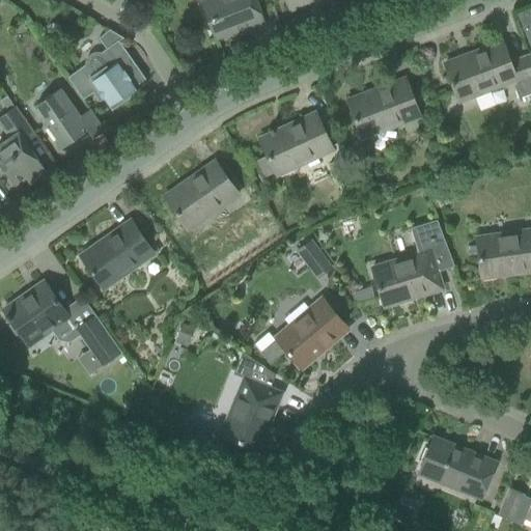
[(263,25),(256,5),(254,0),(212,0),(201,4),(215,39),(234,31),(236,35),(263,25)]
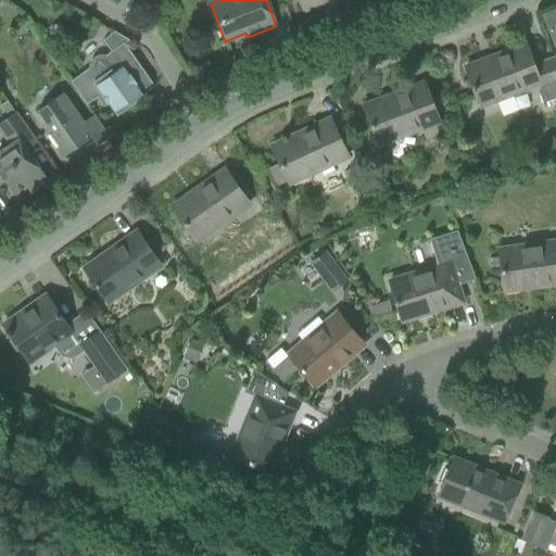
[(298,0),(303,11),(331,0),(336,0),(338,2),(343,0),(298,0)]
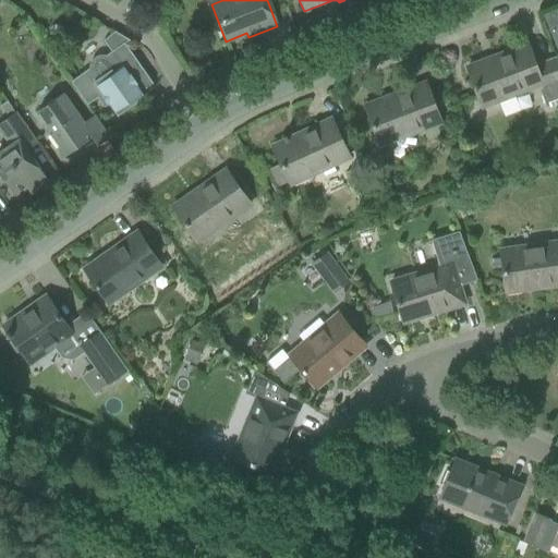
[(557,27),(548,32),(555,48),(557,46),(557,27)]
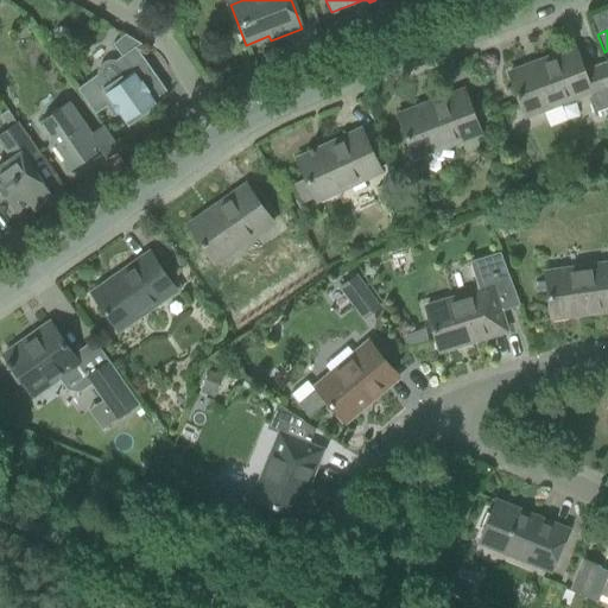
[(113,118),(119,114),(127,127),(152,109),(154,102),(153,101),(166,92),(135,49),(141,44),(125,35),(113,45),(122,58),(116,62),(111,62),(107,62),(105,63),(102,64),(100,67),(99,69),(97,71),(96,76),(77,90),(95,115),(106,107),(113,118)]
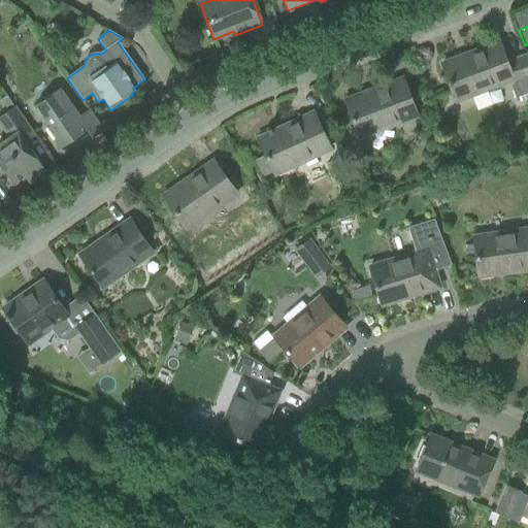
[(498,42),(441,64),(448,79),(453,94),(457,104),(513,83),(517,94),(520,102),(527,99),(527,60),(526,54),(505,62),(498,42)]
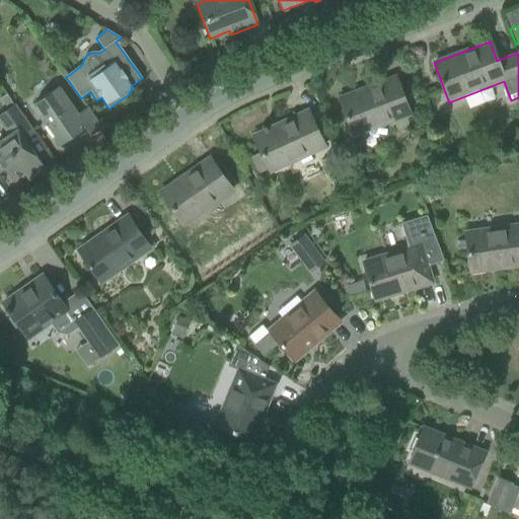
[(340,98),(347,118),(353,136),(409,115),(395,78),(340,98)]
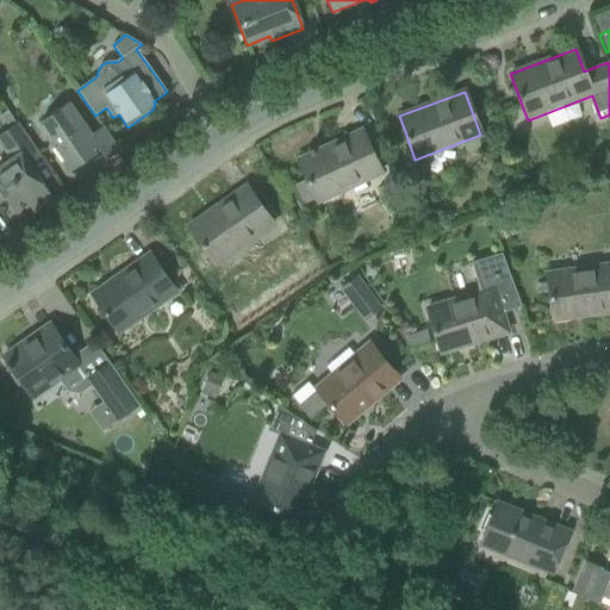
[(55,148),(58,151),(72,170),(95,154),(92,148),(95,145),(106,160),(120,150),(106,131),(103,126),(91,135),(69,103),(41,122),(57,145),(55,148)]
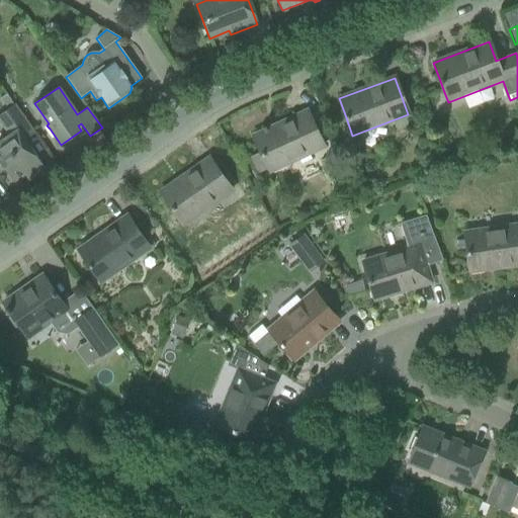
[(0,158),(0,173),(5,170),(13,181),(23,173),(27,179),(45,168),(25,141),(34,134),(14,105),(7,95),(1,99),(7,109),(0,114),(0,122),(9,136),(0,142),(0,153),(2,157),(0,158)]
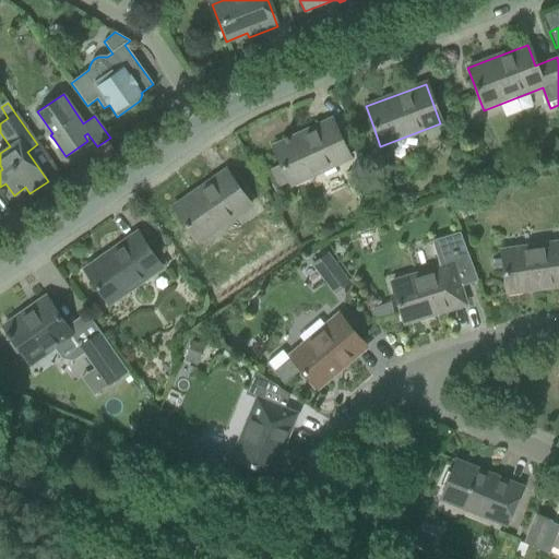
[(349,158),(341,140),(331,120),(273,146),(281,164),(270,169),(278,188),(289,182),(290,186),(349,158)]
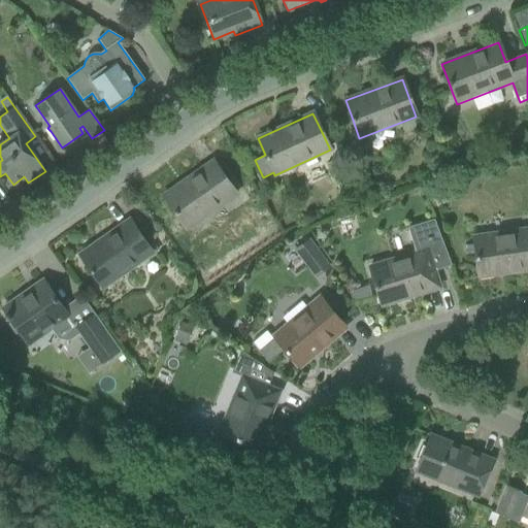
[(258,227),(212,163),(165,195),(177,212),(165,221),(187,252),(227,224),(238,240),(258,227)]
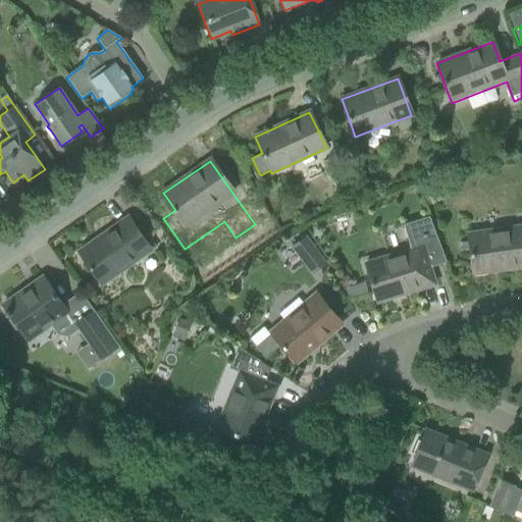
[(150,250),(140,235),(127,217),(79,252),(101,284),(150,250)]
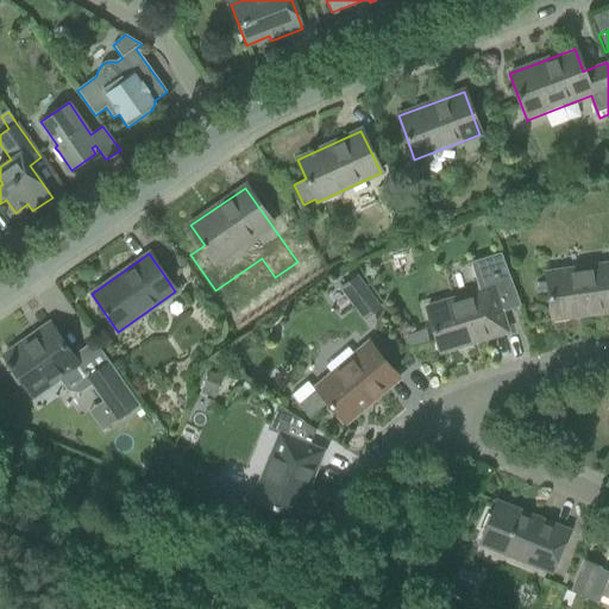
[(478,293),(427,308),(433,330),(440,352),(507,332),(501,313),(522,307),(502,255),(470,263),(478,293)]
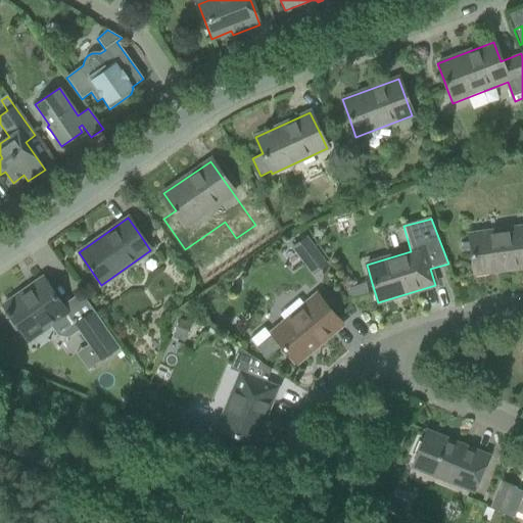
[(522,227),(468,235),(471,254),(474,275),(522,267),(522,227)]
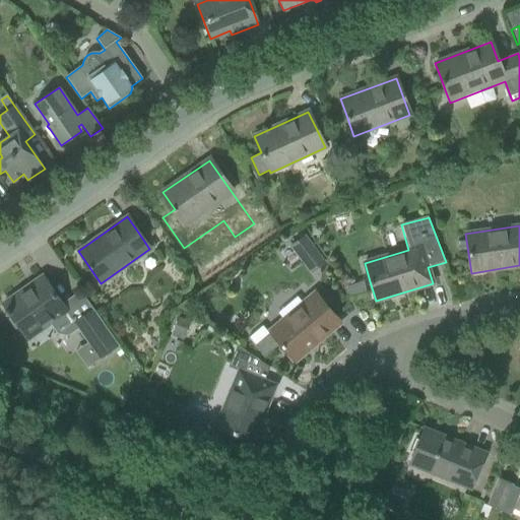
[(305,237),(290,247),(311,275),(325,264),(305,237)]
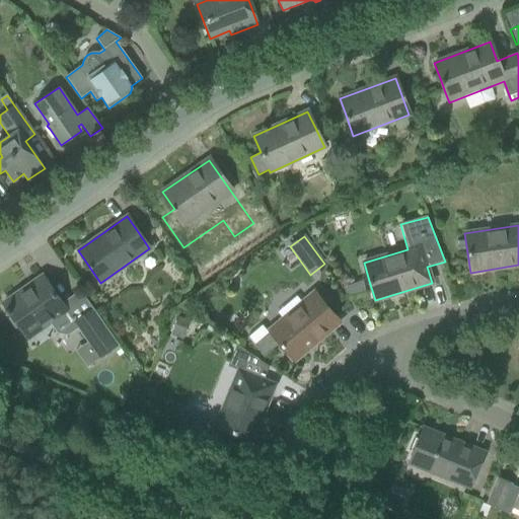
[(43,276),(3,303),(27,339),(53,320),(60,331),(71,334),(78,328),(73,320),(74,320),(43,276)]
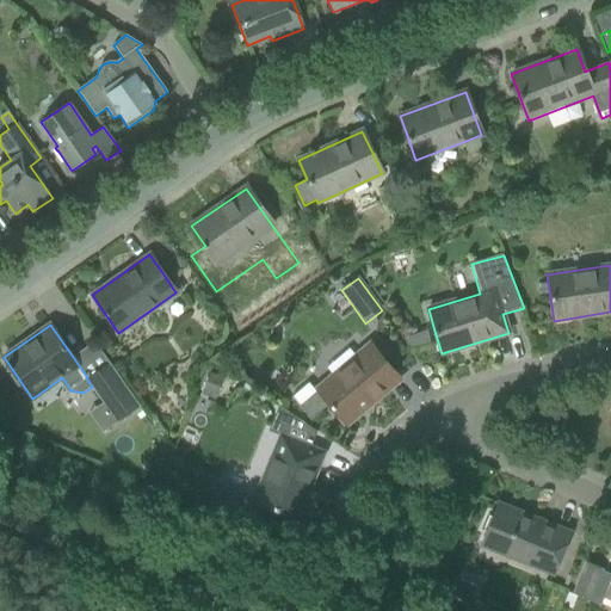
[(425,333),(412,337),(415,350),(429,345),(425,333)]
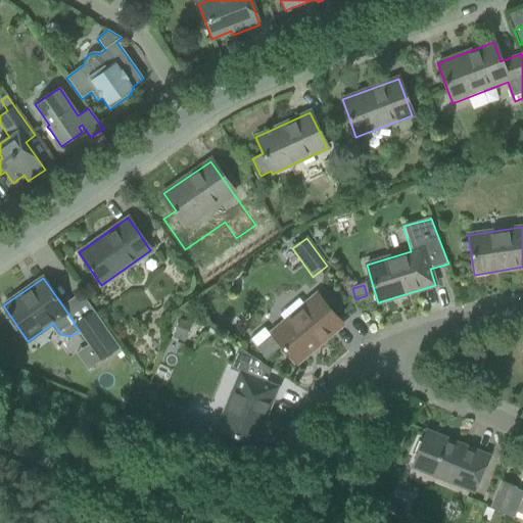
[(281,346),(283,348),(296,364),(342,325),(317,294),(271,333),(269,335),(264,329),(251,339),(256,346),(255,347),(266,360),(281,346)]
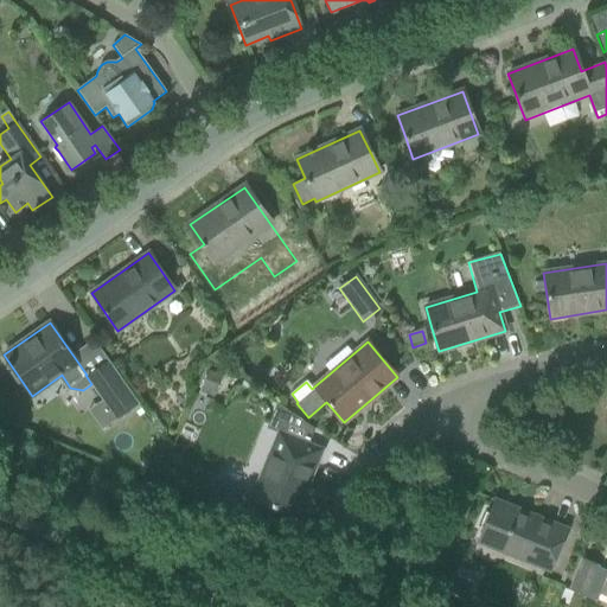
[(87,375),(85,375),(91,384),(116,420),(139,403),(108,359),(87,375)]
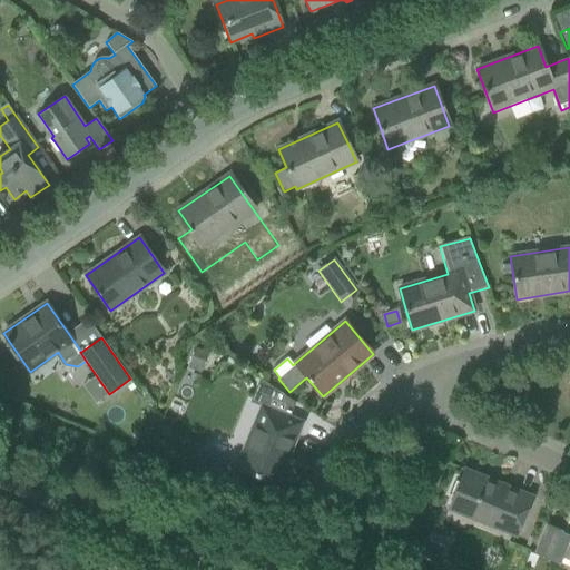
[(209,354),(196,349),(187,369),(200,374),(209,354)]
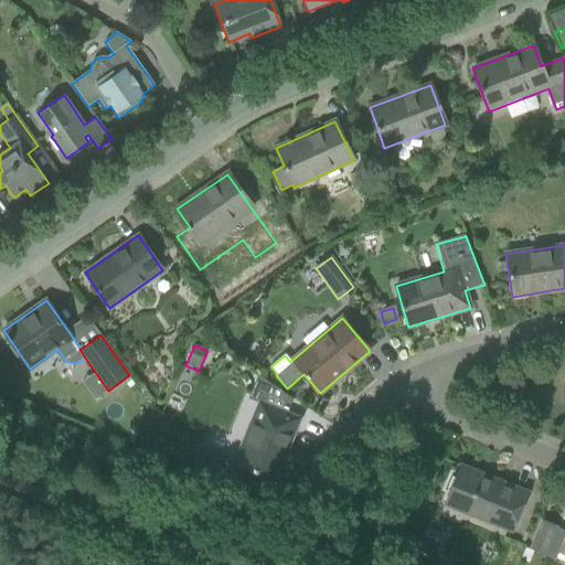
[(299,418),(278,411),(258,403),(243,443),(234,462),(275,479),(299,418)]
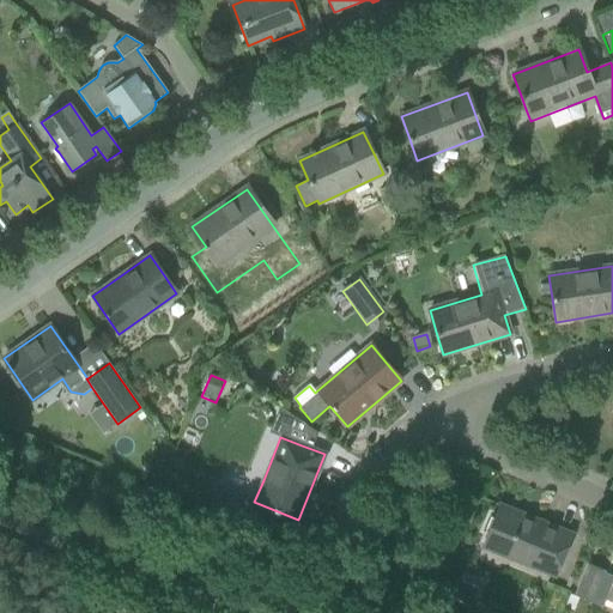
[(218,486),(210,505),(236,515),(244,496),(218,486)]
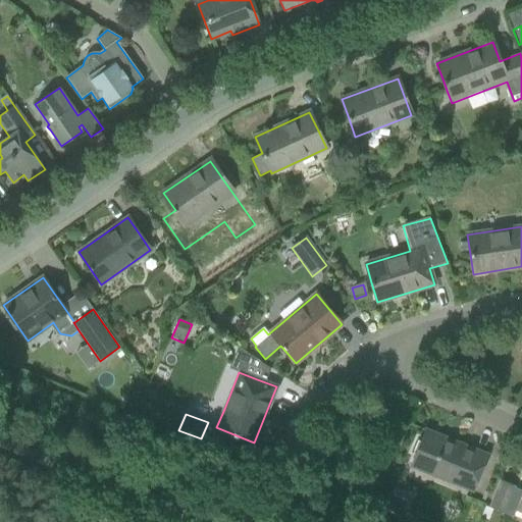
[(471,490),(478,473),(485,455),(426,430),(412,466),(471,490)]
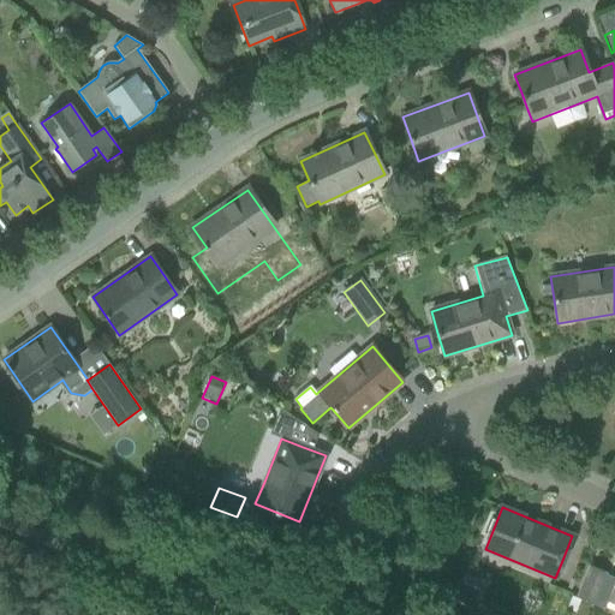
[(269,521),(266,531),(281,537),(285,527),(269,521)]
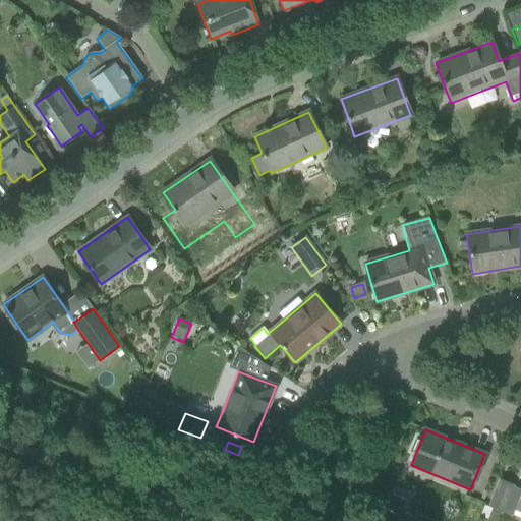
[(209,472),(205,481),(214,485),(218,475),(209,472)]
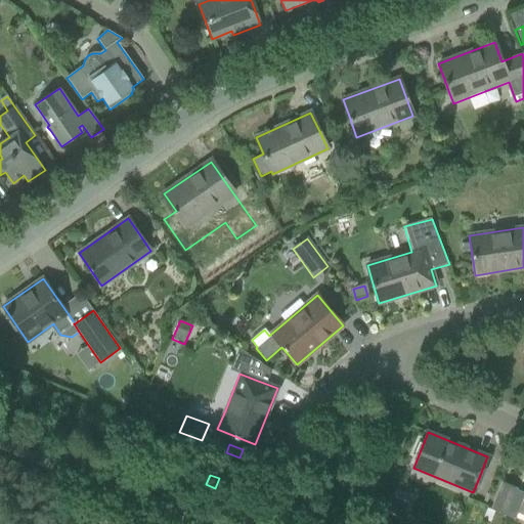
[(493,501),(490,509),(506,515),(516,489),(501,482),(493,501)]
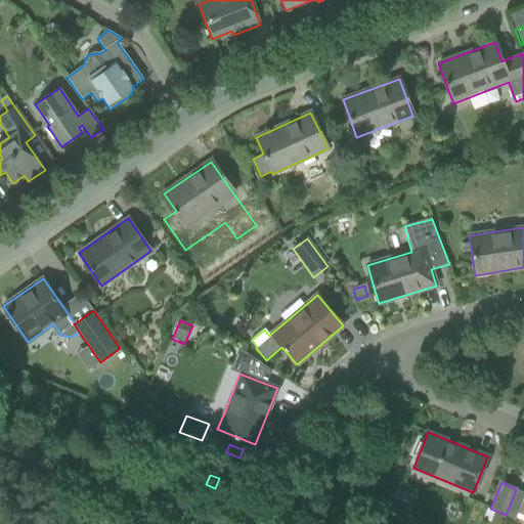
[(392,498),(385,512),(399,520),(406,507),(392,498)]
